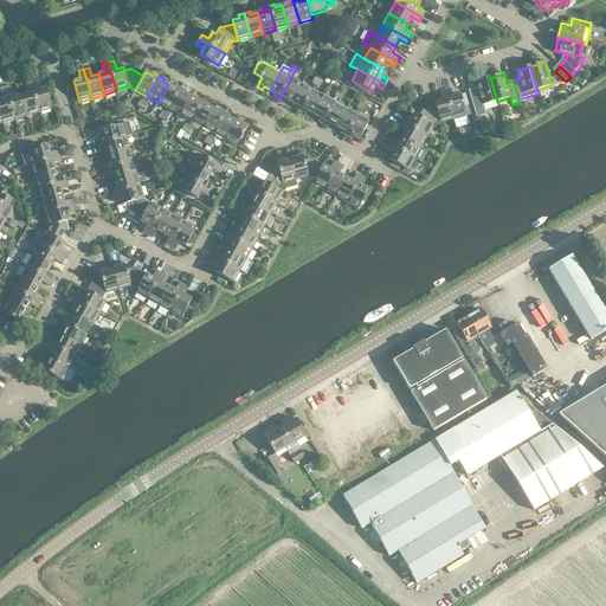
[(586,84),(578,76),(574,79),(582,86),(586,84)]
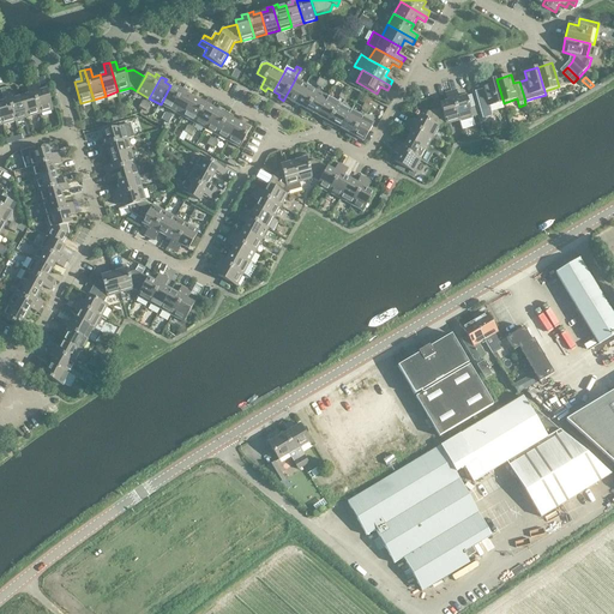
[(295,79),(283,101),(288,103),(289,101),(296,104),(306,85),(295,79)]
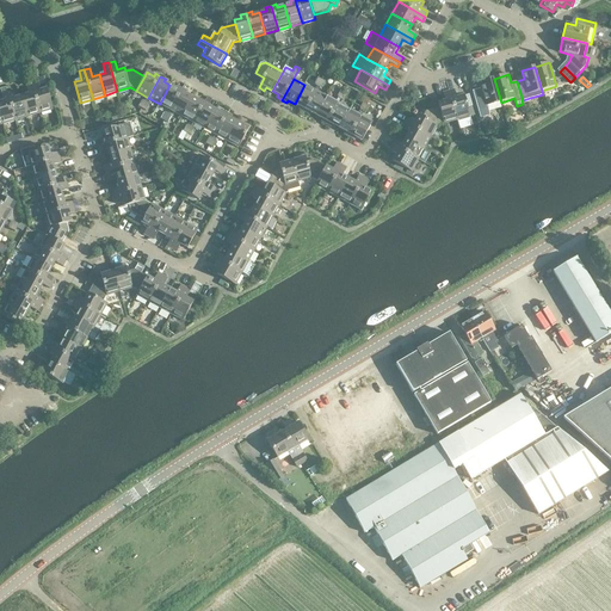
[(481,91),(473,93),(480,118),(489,116),(487,106),(501,103),(494,79),(479,82),(481,91)]
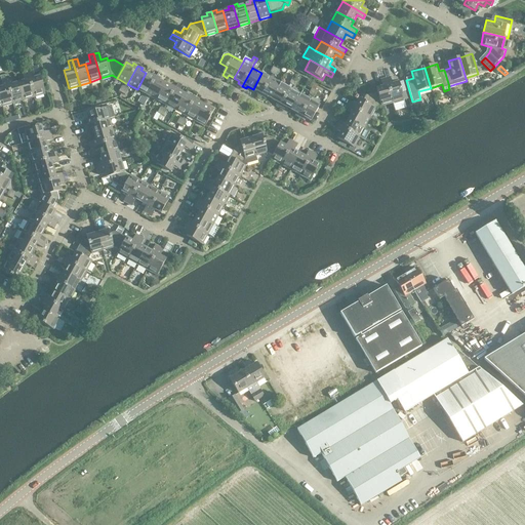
[(33,71),(28,73),(35,97),(46,94),(41,76),(35,78),(33,71)]
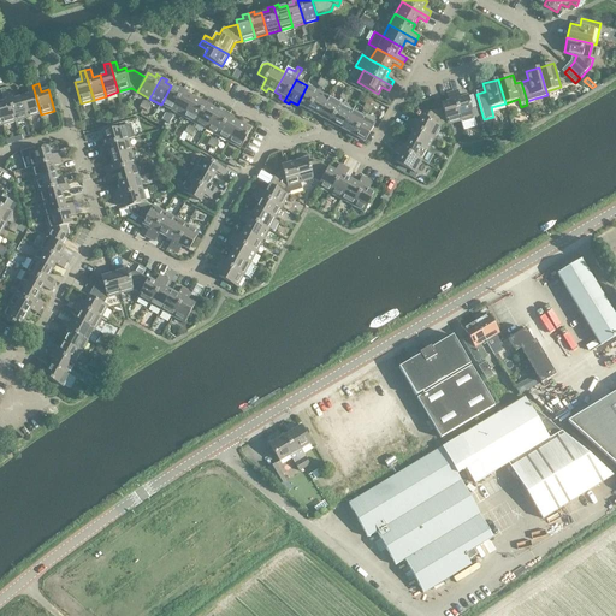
[(29,95),(22,98),(29,118),(41,114),(33,86),(27,87),(29,95)]
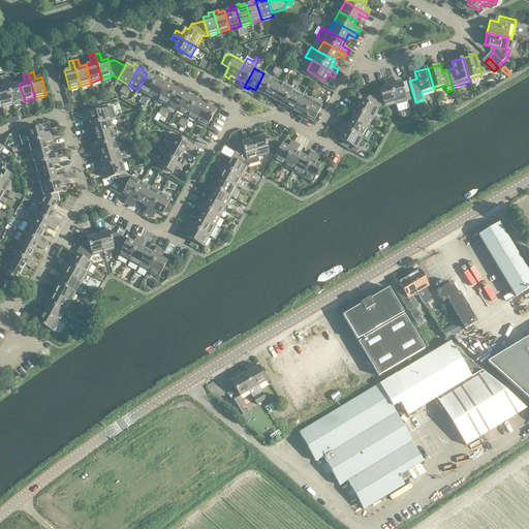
[(153,76),(147,73),(138,90),(148,95),(158,76),(154,74),(153,76)]
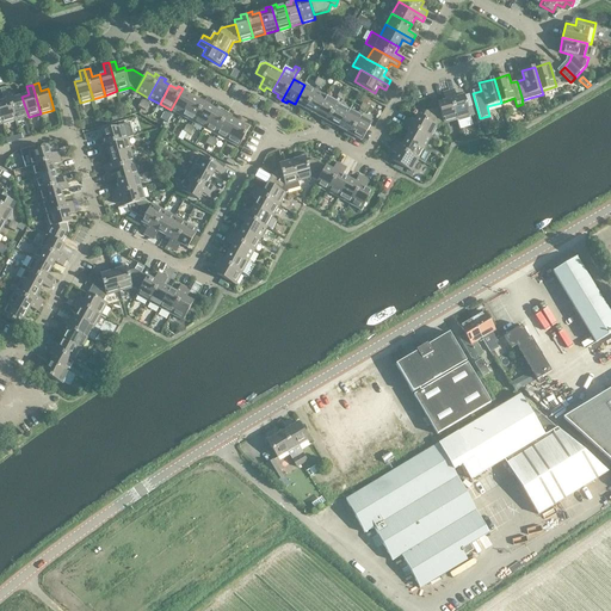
[(304,85),(295,104),(301,107),(300,110),(304,112),(316,91),(304,85)]
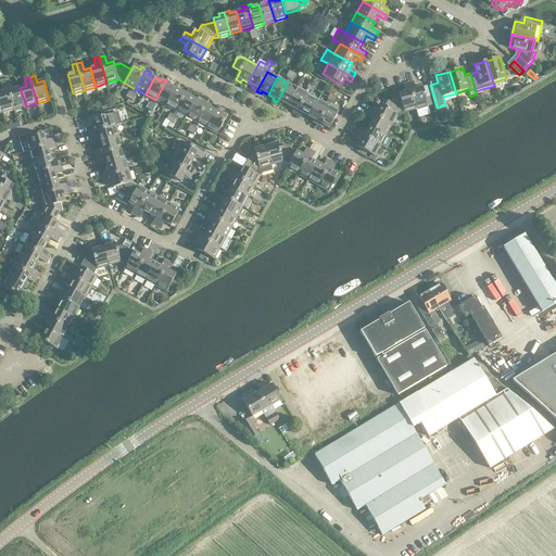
[(166,80),(155,100),(166,105),(175,89),(169,86),(171,83),(166,80)]
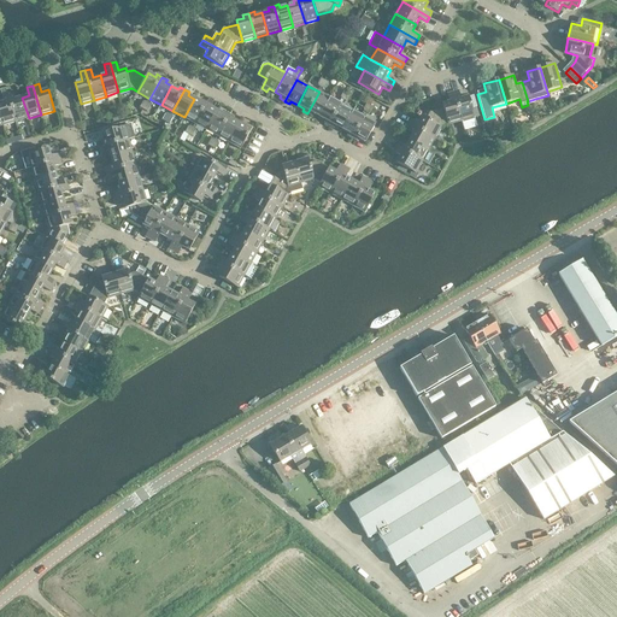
[(13,90),(7,93),(16,122),(29,118),(22,98),(16,99),(13,90)]
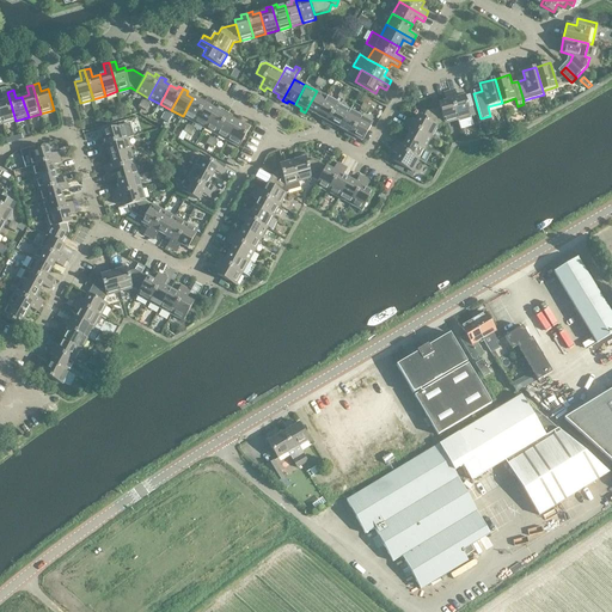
[(450,91),(458,120),(461,129),(473,126),(465,96),(458,98),(456,90),(450,91)]
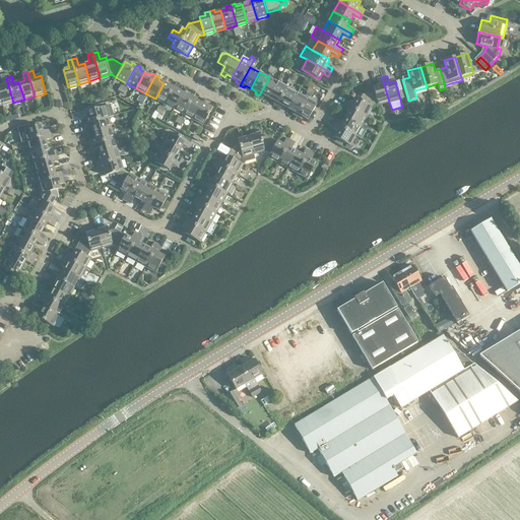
[(269,77),(259,95),(263,99),(264,95),(270,99),(278,82),(269,77)]
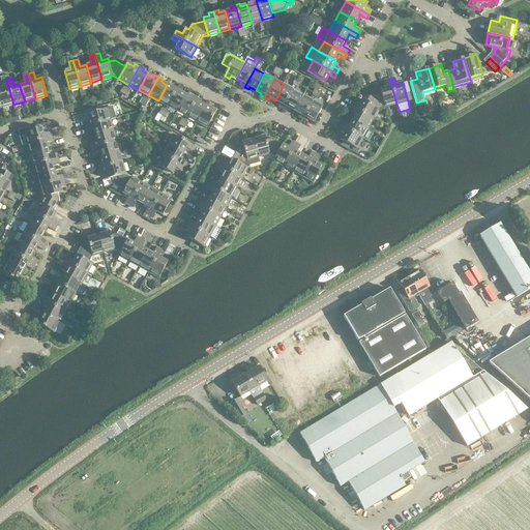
[(380,89),(382,93),(386,108),(385,108),(386,115),(389,114),(388,107),(396,104),(389,79),(385,81),(387,88),(380,89)]
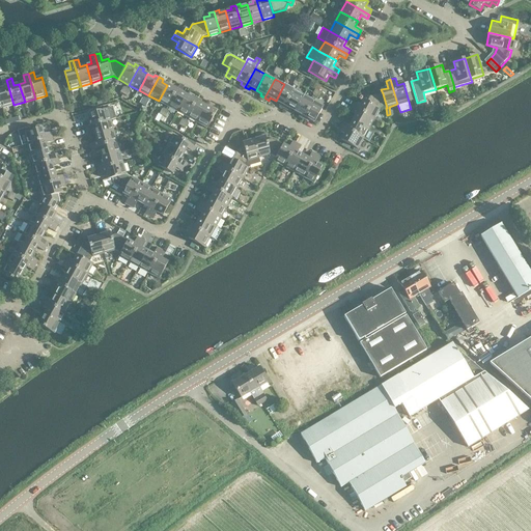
[(6,80),(1,81),(3,88),(0,89),(0,98),(3,108),(14,105),(6,80)]
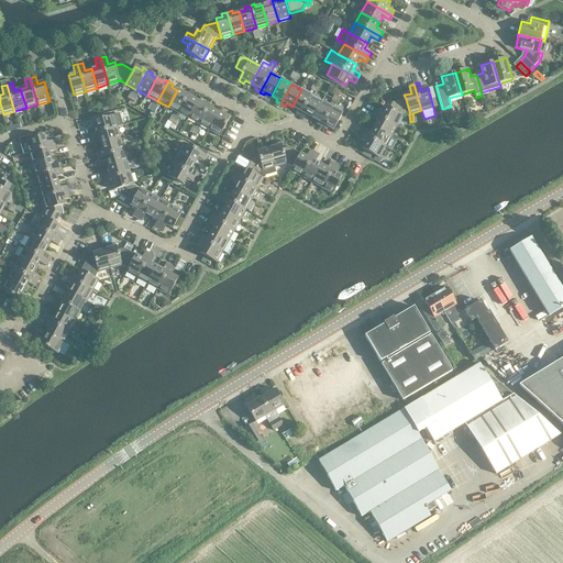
[(301,89),(293,107),(298,110),(296,112),(301,116),(312,95),(301,89)]
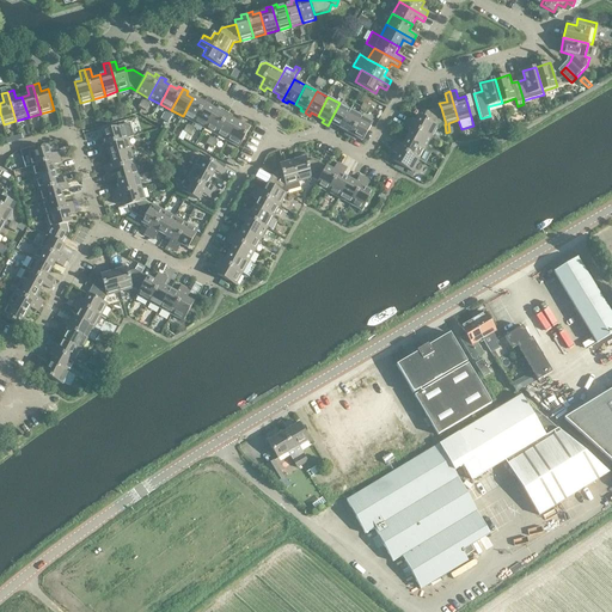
[(193,98),(183,116),(194,122),(206,101),(201,98),(199,101),(193,98)]
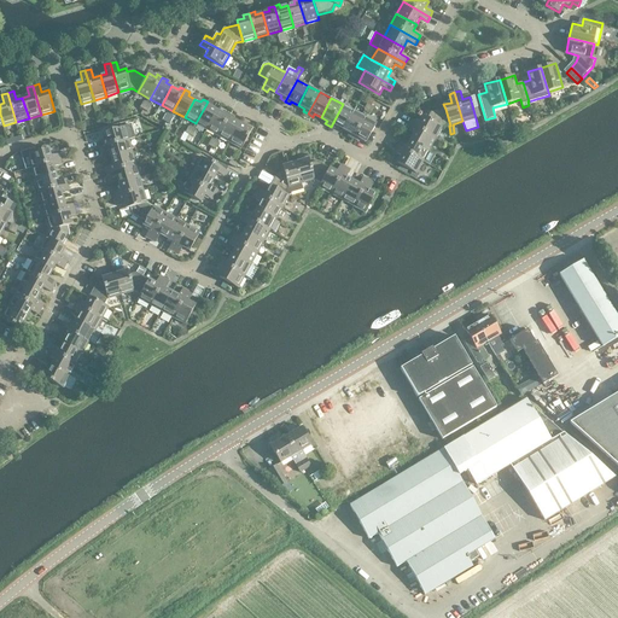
[(208,101),(196,123),(208,130),(217,111),(211,108),(213,105),(208,101)]
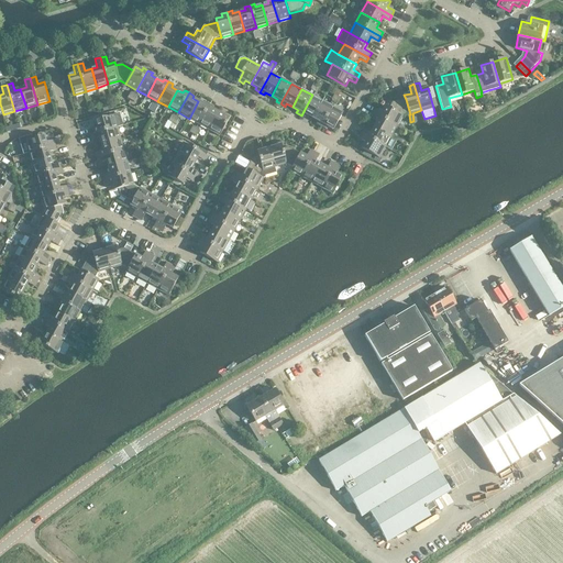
[(312,95),(301,116),(306,118),(307,116),(312,118),(322,101),(312,95)]
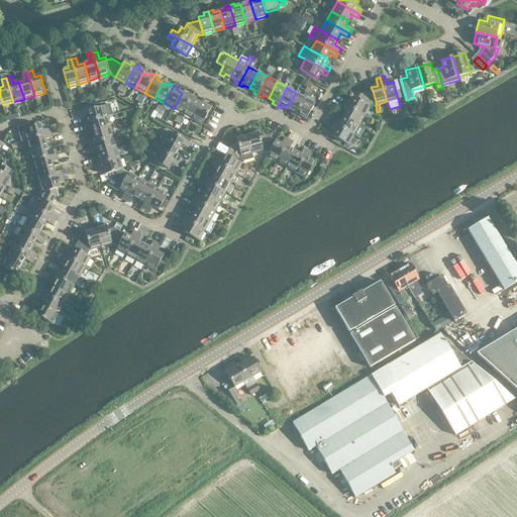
[(344,100),(342,104),(365,116),(371,106),(376,105),(377,105),(373,91),(360,94),(357,100),(354,98),(351,103),(344,100)]
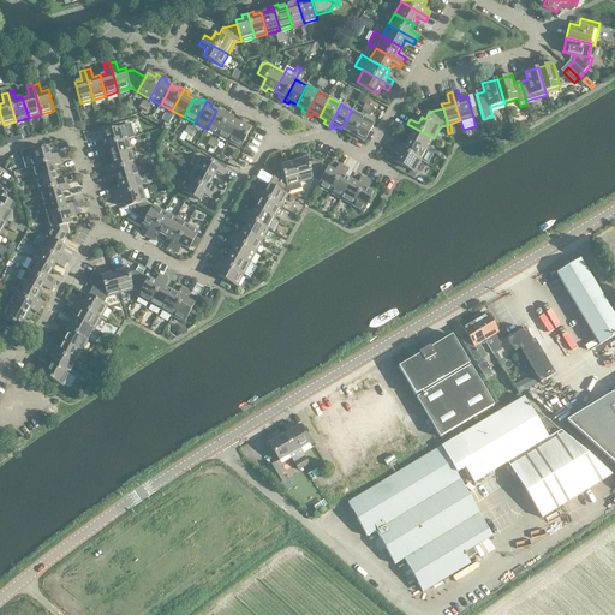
[(222,114),(216,111),(207,130),(218,136),(230,114),(225,111),(222,114)]
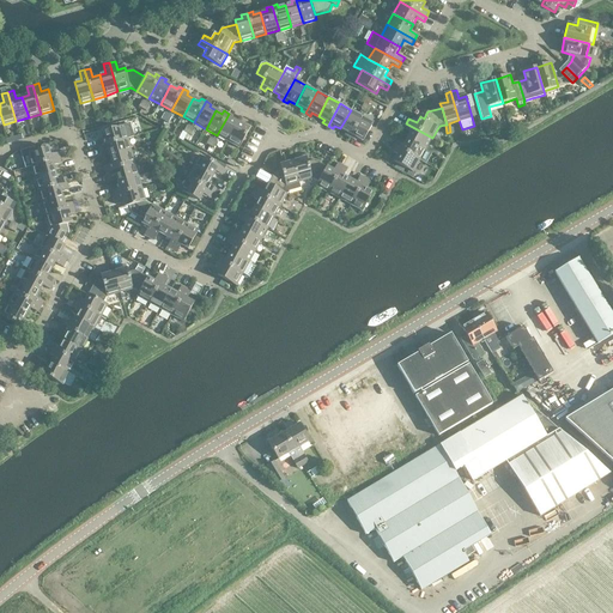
[(363,116),(351,110),(340,128),(347,132),(345,135),(350,138),(363,116)]
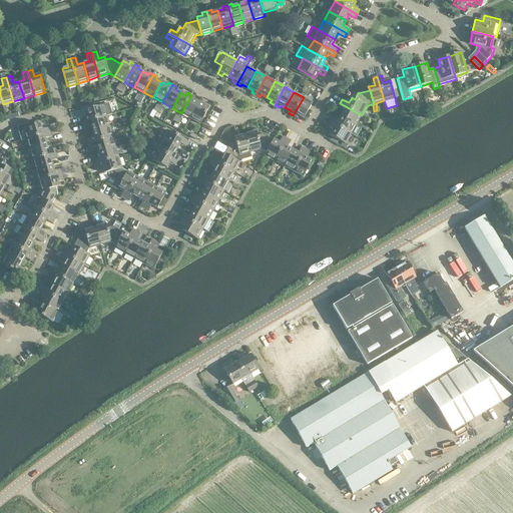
[(195,97),(191,95),(181,113),(190,118),(199,102),(194,100),(195,97)]
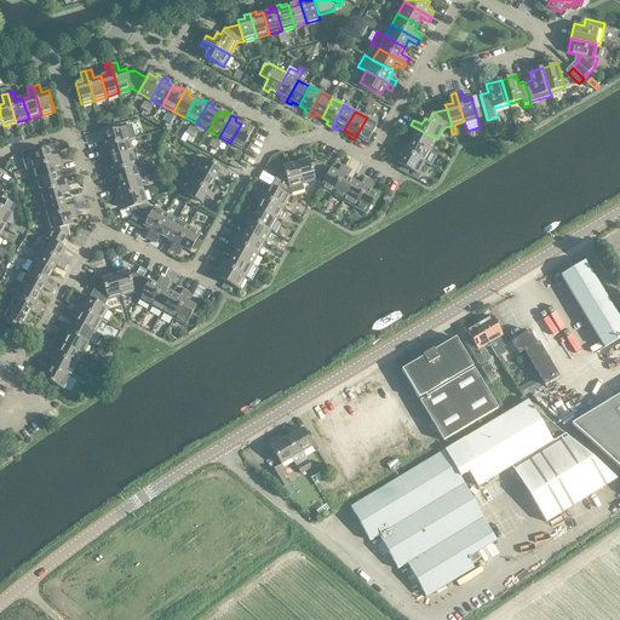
[(378,124),(367,118),(354,139),(360,142),(361,139),(368,143),(378,124)]
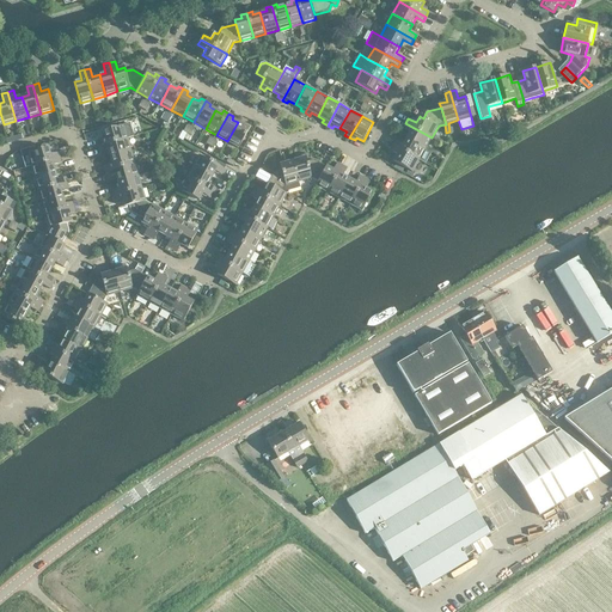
[(238,122),(227,141),(239,147),(251,126),(246,123),(244,126),(238,122)]
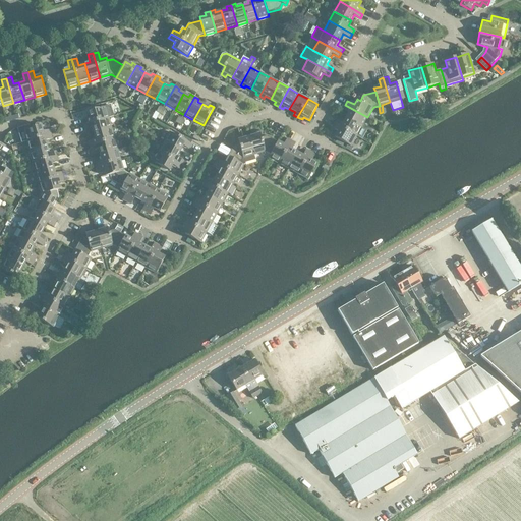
[(90,118),(82,120),(84,125),(109,118),(113,117),(110,105),(106,106),(106,107),(89,112),(90,118)]
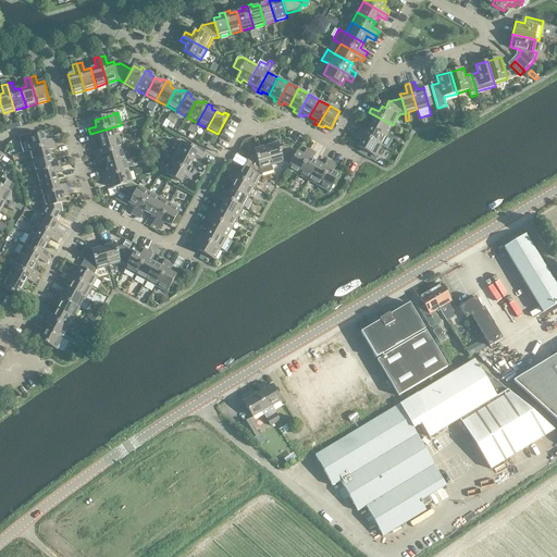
[(393,125),(369,112),(367,116),(373,121),(370,126),(387,136),(393,125)]
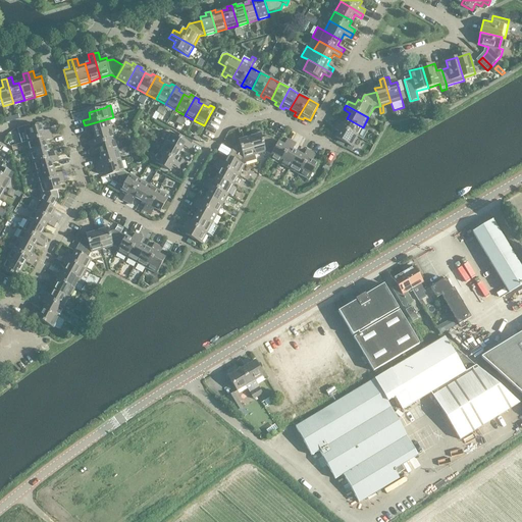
[(109,118),(85,125),(86,129),(93,127),(95,134),(112,128),(109,118)]
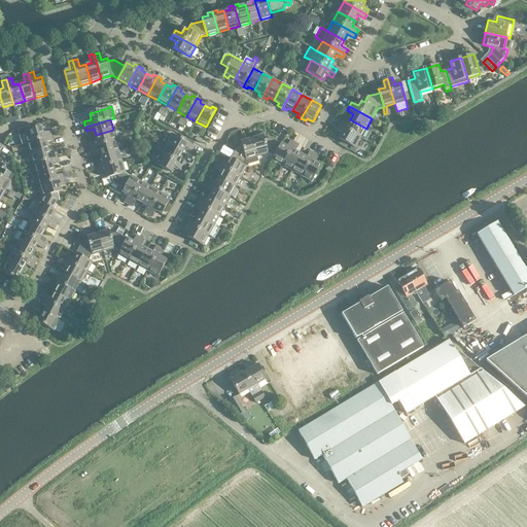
[(341,121),(339,126),(361,138),(366,141),(372,132),(366,129),(350,119),(347,125),(341,121)]
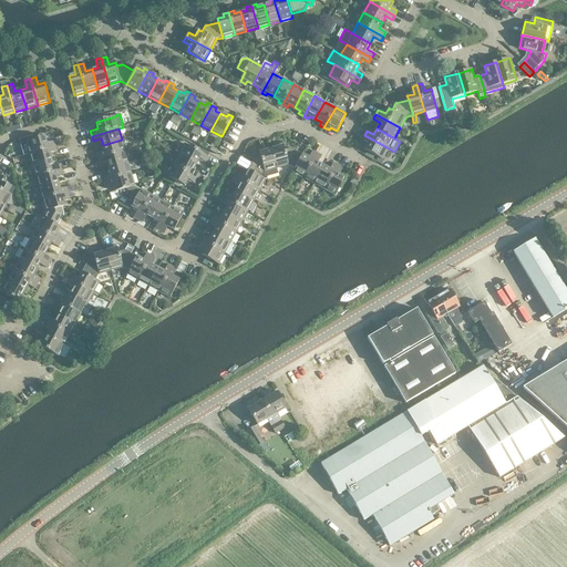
[(389,148),(364,135),(361,140),(369,144),(364,151),(382,160),(389,148)]
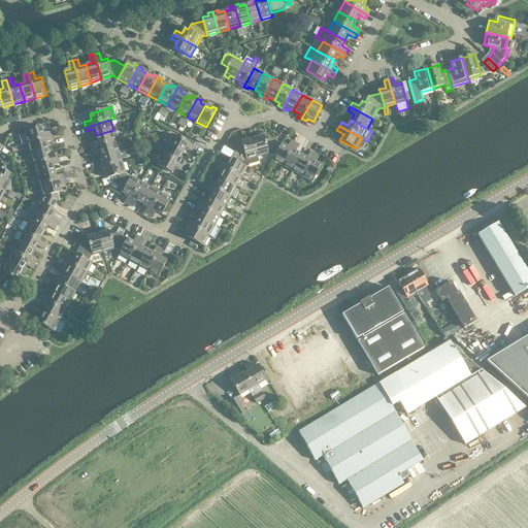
[(29,127),(18,130),(22,144),(27,143),(53,136),(51,131),(43,133),(42,127),(30,130),(29,127)]
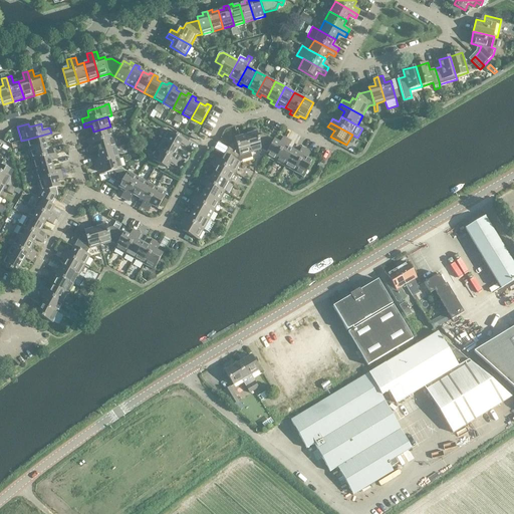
[(87,140),(89,144),(113,138),(110,126),(93,132),(94,138),(87,140)]
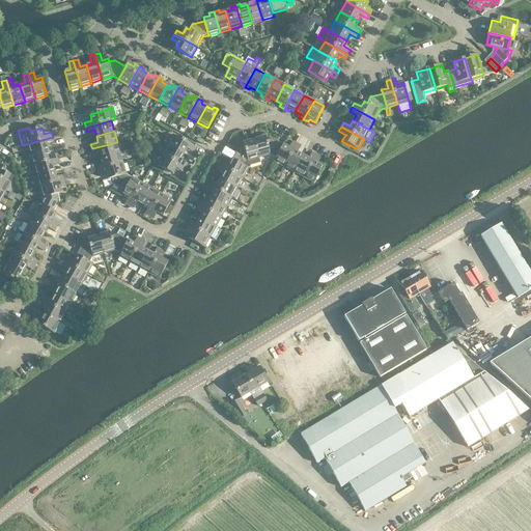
[(260,138),(254,140),(259,158),(272,155),(276,158),(283,144),(273,138),(267,140),(266,134),(259,135),(260,138)]
